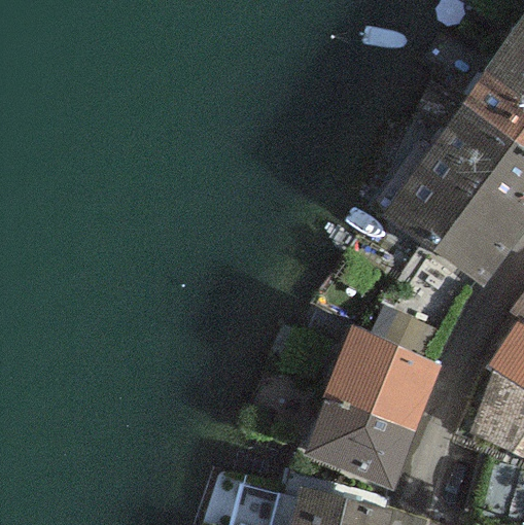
[(523,12),(487,66),(523,92),(523,12)]
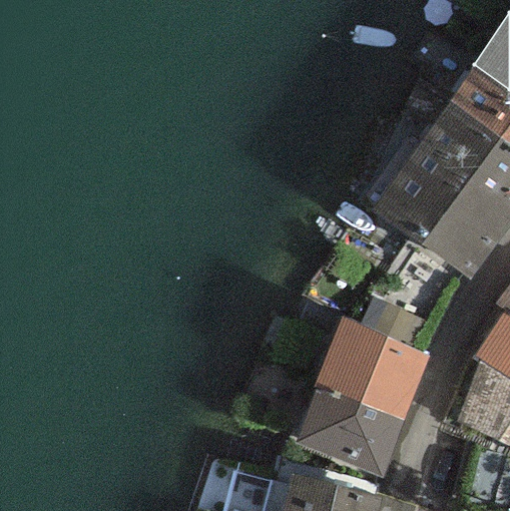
[(509,89),(474,64),(449,100),(509,142),(509,89)]
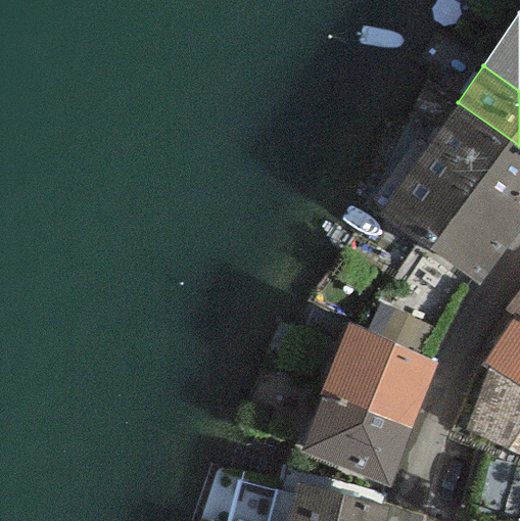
[(519,145),(458,102),(379,214),(481,286),(519,230),(519,145)]
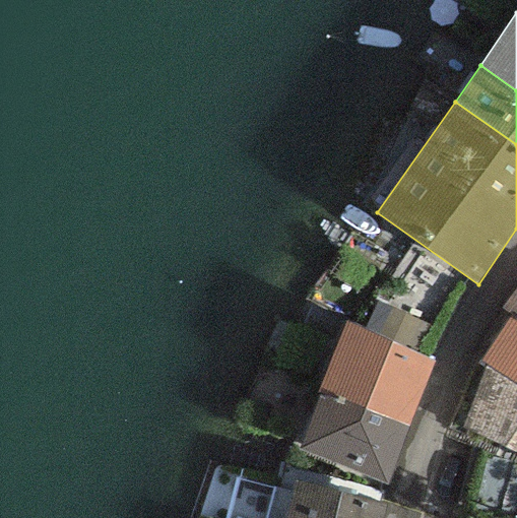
[(516,289),(504,309),(512,314),(516,317),(516,289)]
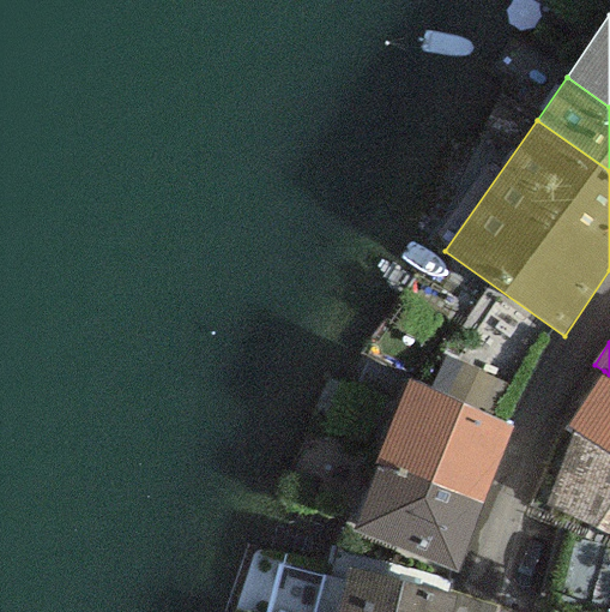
[(432,387),(499,418),(513,385),(446,355),(432,387)]
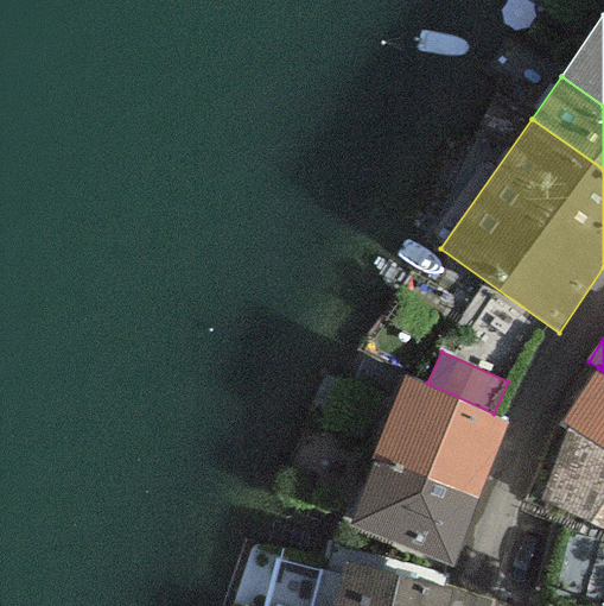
[(603,371),(598,367),(561,421),(568,427),(603,450),(603,371)]
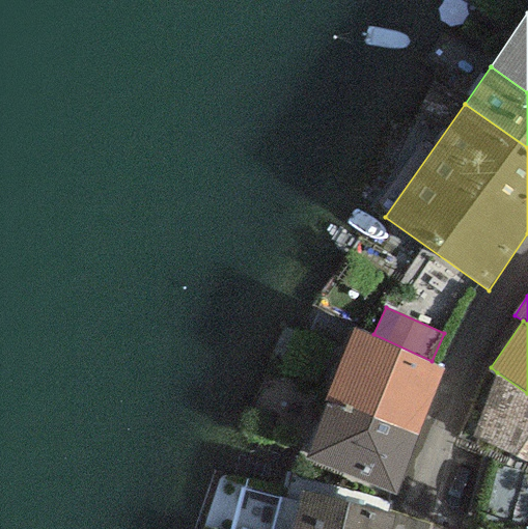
[(373,334),(355,326),(328,395),(418,433),(444,367),(432,361),(373,334)]
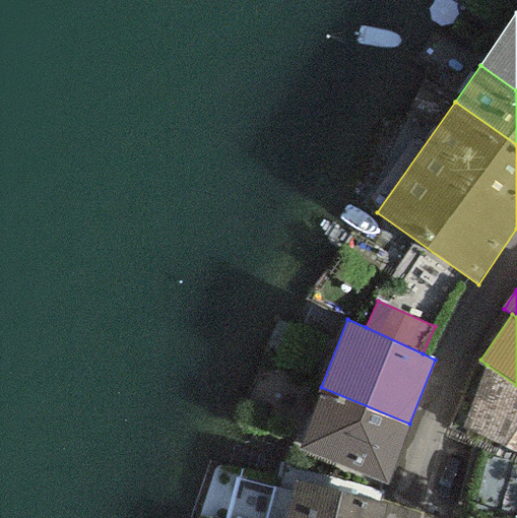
[(516,385),(487,365),(463,426),(516,449),(516,385)]
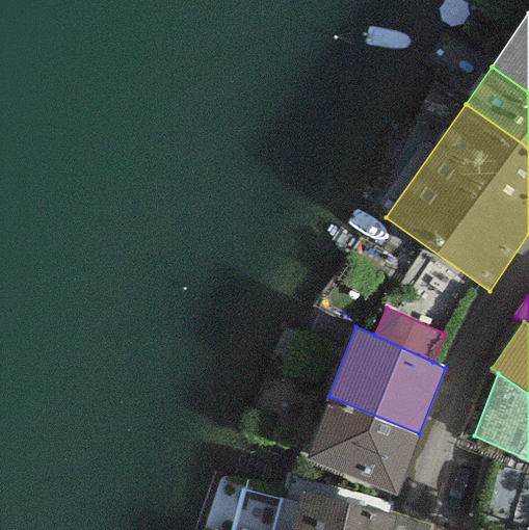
[(398,496),(419,433),(328,396),(307,457),(398,496)]
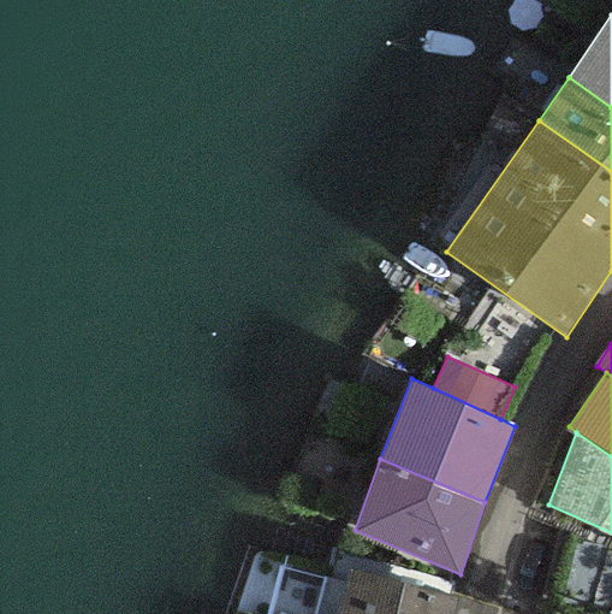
[(453,613),(458,595),(351,567),(339,613),(453,613)]
